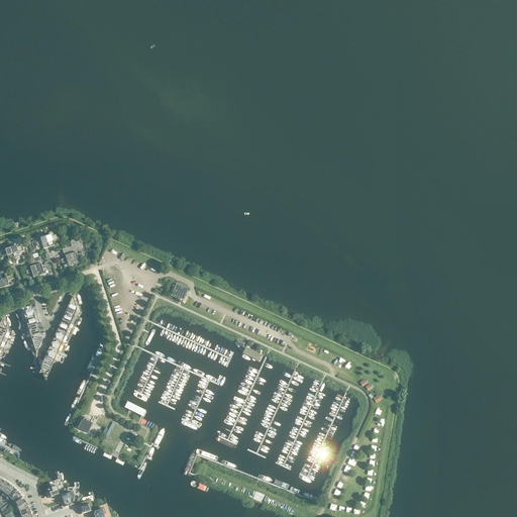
[(48,247),(54,246),(55,245),(53,241),(59,240),(57,234),(54,235),(54,234),(53,234),(53,233),(52,232),(50,232),(49,233),(48,234),(48,235),(45,236),(48,247)]
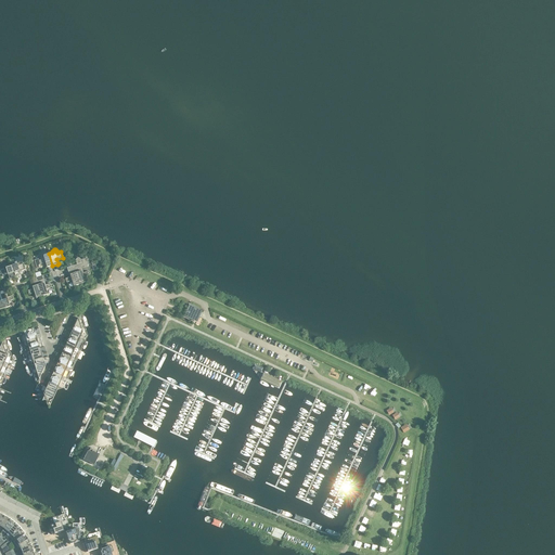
[(46,263),(47,268),(52,266),(49,254),(46,255),(46,254),(44,254),(43,254),(42,254),(41,254),(41,255),(41,256),(41,257),(41,258),(38,259),(34,260),(36,268),(37,268),(37,269),(38,269),(39,269),(39,268),(39,267),(39,266),(40,265),(46,263)]
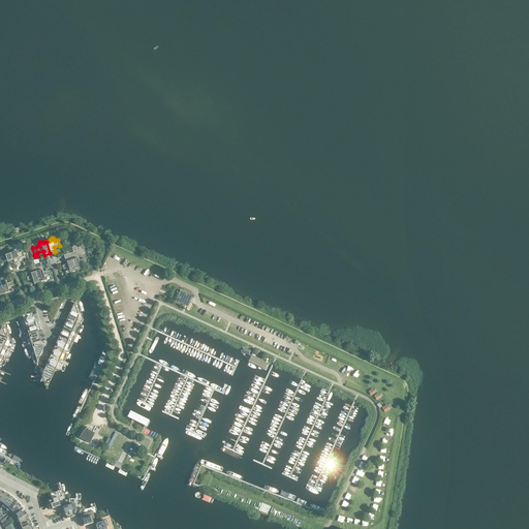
[(73,252),(70,253),(75,271),(82,270),(80,266),(81,266),(82,265),(83,263),(84,263),(84,262),(85,262),(86,262),(86,261),(86,260),(86,259),(85,259),(84,259),(79,260),(76,256),(80,255),(81,255),(82,254),(83,253),(84,253),(82,246),(76,248),(76,247),(75,246),(74,246),(73,246),(73,247),(72,247),(72,248),(72,249),(73,252)]
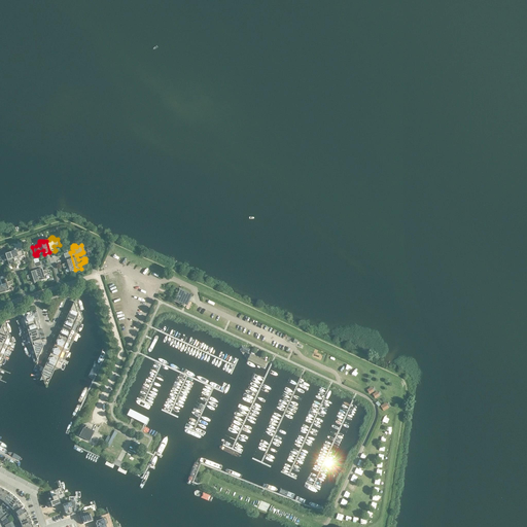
[(13,252),(10,252),(14,264),(20,261),(19,257),(24,256),(22,250),(19,251),(19,250),(18,249),(16,248),(15,248),(15,249),(14,249),(13,250),(13,251),(13,252)]
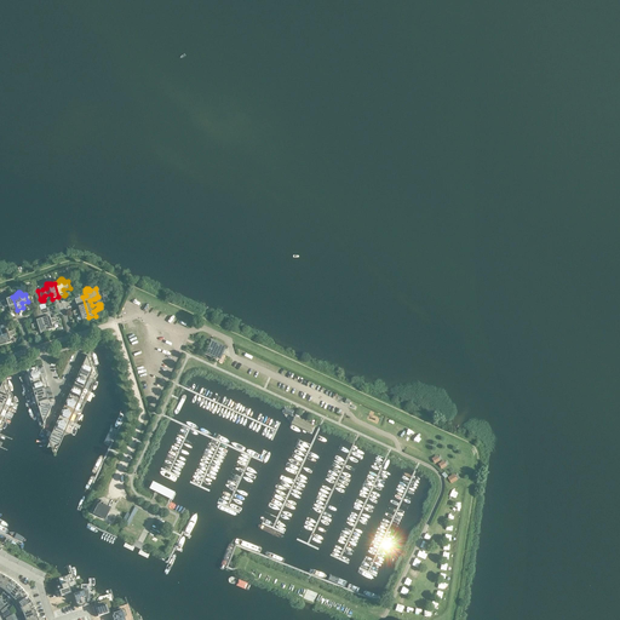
[(9,308),(11,313),(12,311),(17,310),(12,297),(9,298),(9,297),(7,297),(6,297),(5,297),(4,298),(4,299),(4,300),(4,302),(0,303),(0,306),(1,306),(3,309),(9,308)]
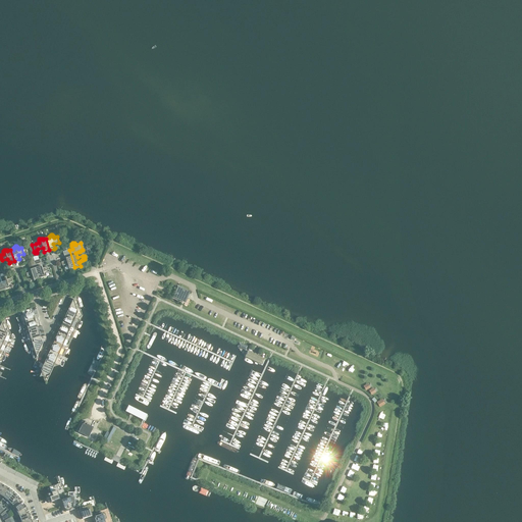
[(74,267),(69,250),(63,252),(65,259),(66,259),(66,261),(61,262),(62,266),(63,265),(64,266),(64,265),(65,265),(66,266),(67,266),(68,266),(69,269),(74,267)]
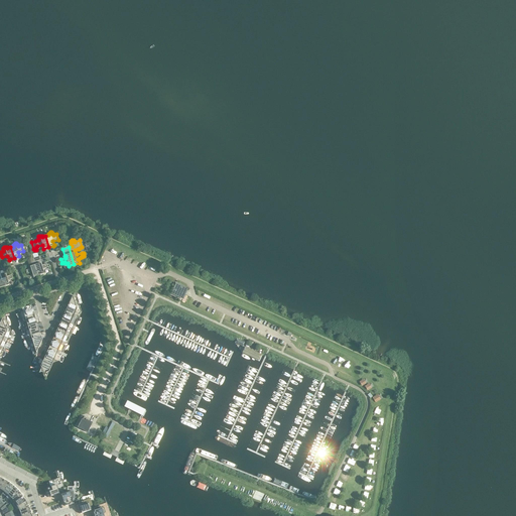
[(33,258),(38,275),(44,274),(43,270),(44,270),(45,269),(45,268),(46,268),(47,267),(46,264),(41,265),(40,263),(41,263),(39,256),(33,258)]
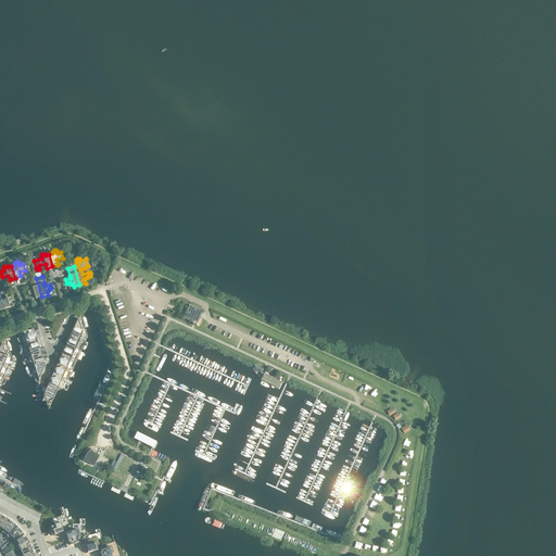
[(36,299),(41,297),(36,278),(29,280),(32,288),(33,288),(34,290),(27,291),(28,295),(30,294),(30,295),(32,294),(33,295),(34,295),(35,295),(36,299)]
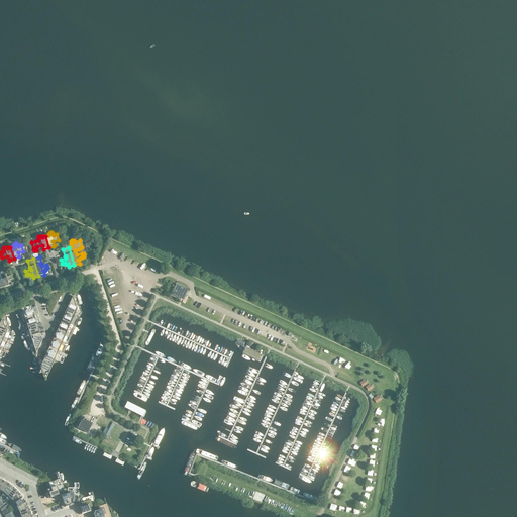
[(4,268),(0,269),(0,276),(4,288),(9,286),(8,283),(9,282),(10,281),(10,280),(11,280),(13,279),(11,276),(6,278),(6,276),(7,275),(4,268)]
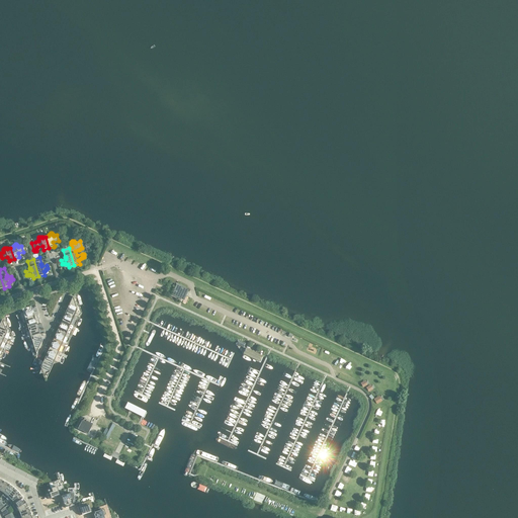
[(177,283),(171,295),(181,299),(186,288),(177,283)]
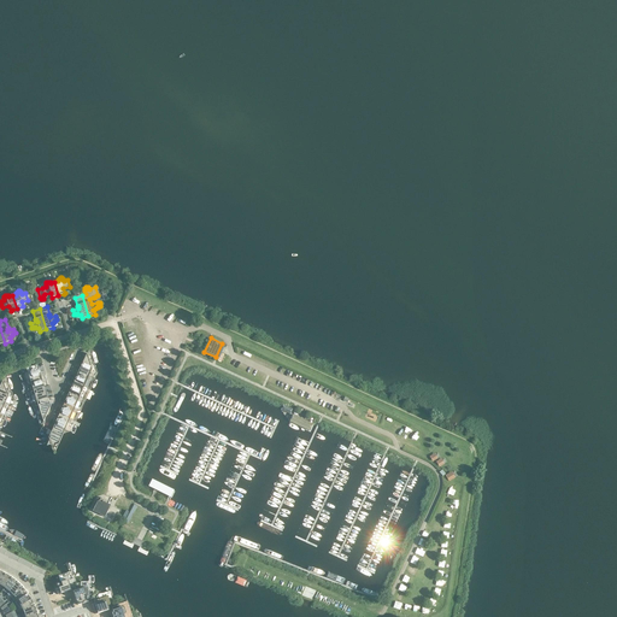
[(81,370),(80,372),(89,377),(92,370),(94,366),(90,364),(87,354),(87,353),(80,369),(81,370)]
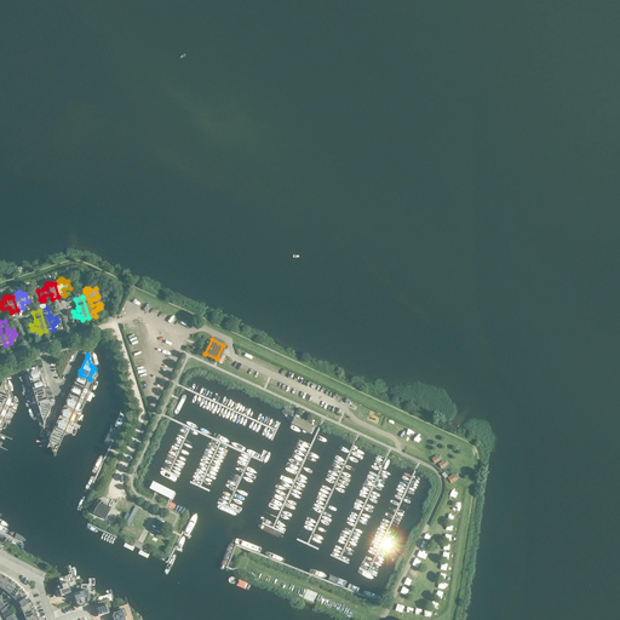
[(38,371),(36,368),(36,367),(23,372),(26,375),(28,374),(30,382),(40,379),(41,378),(39,371),(38,371)]
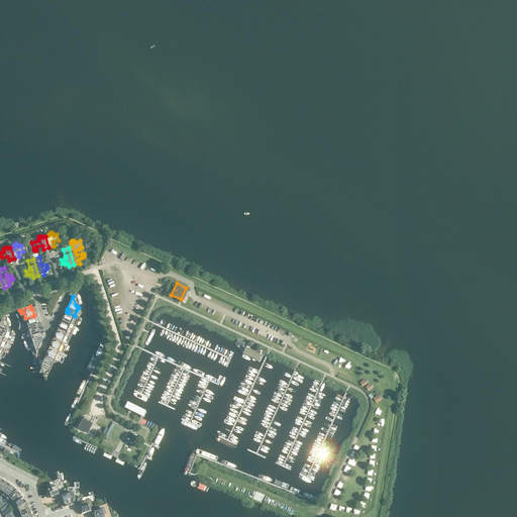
[(77,317),(75,316),(67,312),(66,315),(65,314),(62,321),(63,321),(71,325),(71,324),(73,319),(76,320),(77,317)]
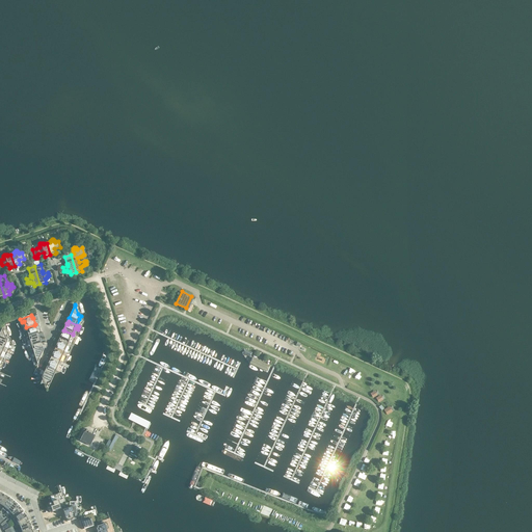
[(35,327),(34,325),(26,327),(23,328),(24,331),(27,330),(29,337),(37,335),(38,335),(36,327),(35,327)]
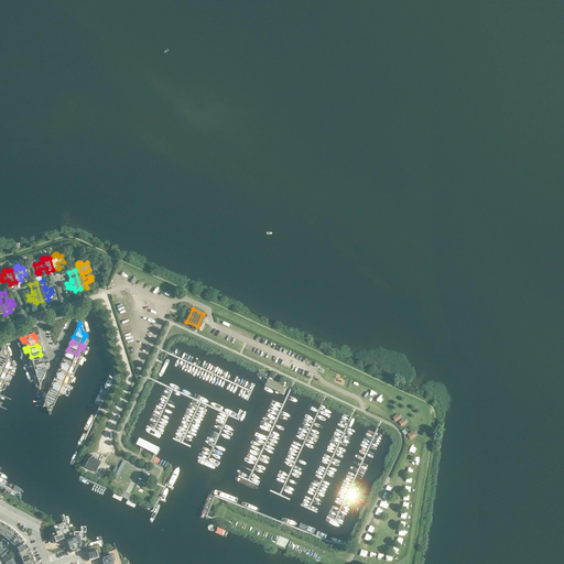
[(0,367),(4,369),(8,362),(9,359),(6,358),(2,348),(0,353),(0,367)]
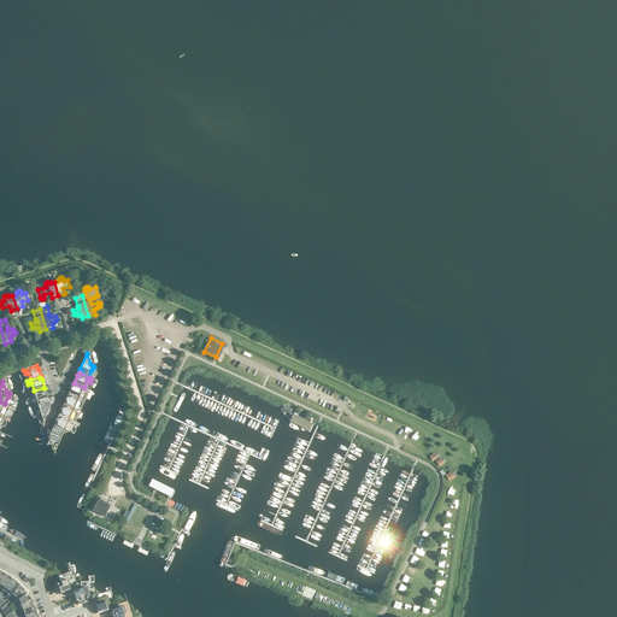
[(87,388),(84,387),(84,388),(75,383),(74,387),(72,386),(69,393),(70,394),(80,398),(82,392),(86,393),(87,388)]
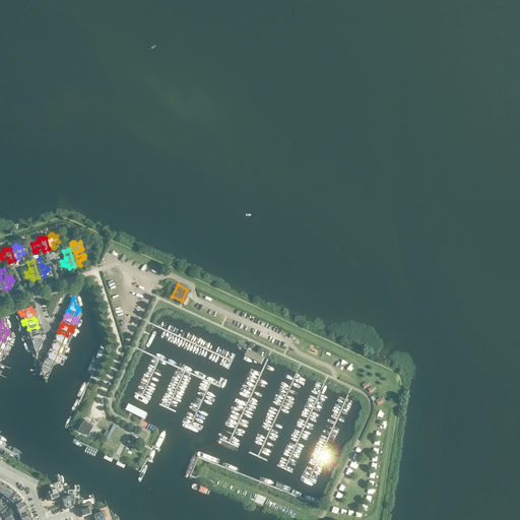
[(40,336),(41,336),(39,329),(38,329),(37,327),(28,329),(25,330),(26,333),(29,332),(31,338),(40,336)]
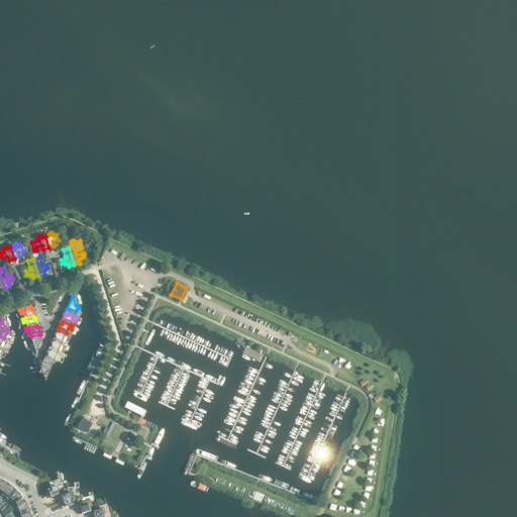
[(68,337),(69,334),(67,333),(59,330),(58,332),(57,332),(54,338),(55,339),(63,342),(65,336),(68,337)]
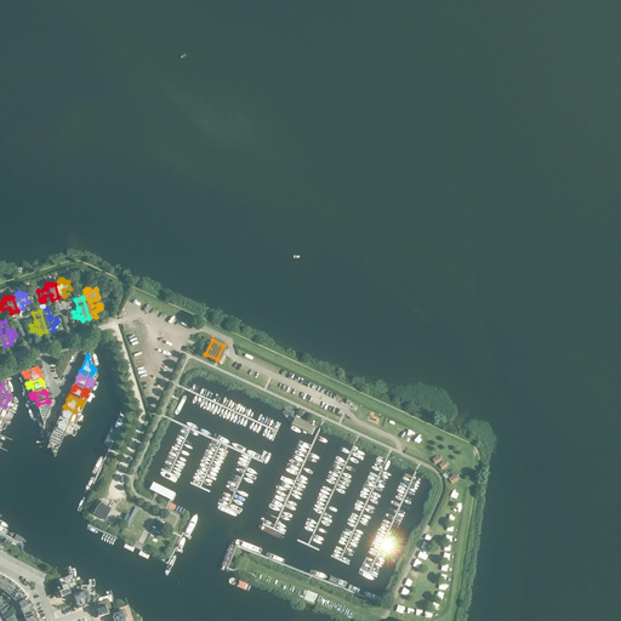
[(49,405),(47,402),(38,404),(34,405),(35,409),(39,409),(43,420),(46,419),(51,409),(50,404),(49,405)]
